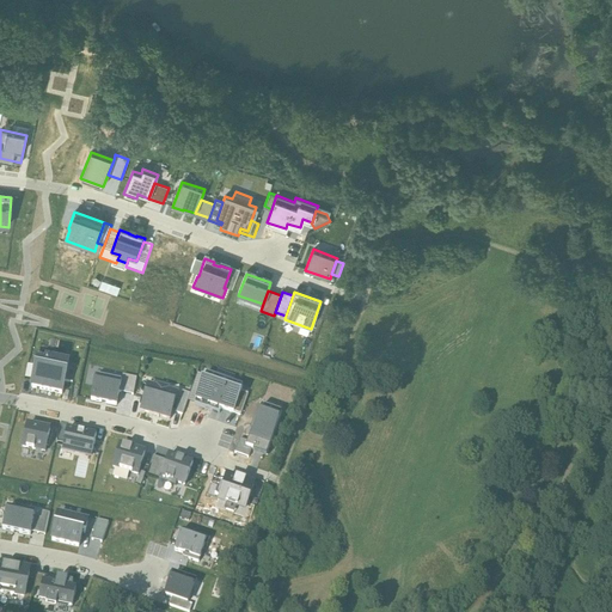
[(42,335),(40,349),(66,354),(67,347),(72,348),(74,341),(42,335)]
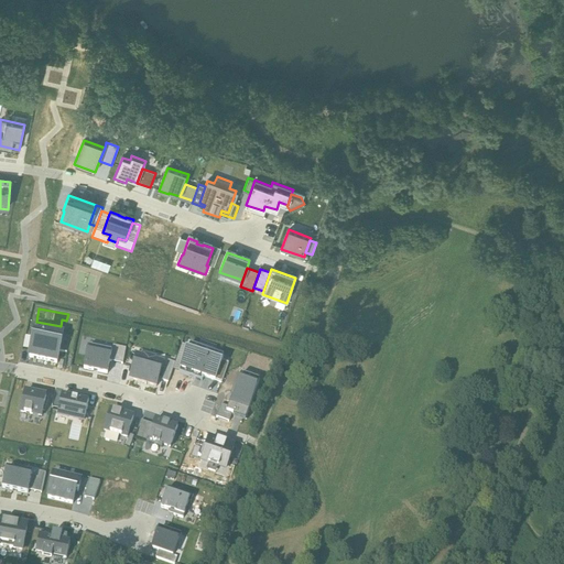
[(29,355),(56,360),(63,333),(34,326),(29,355)]
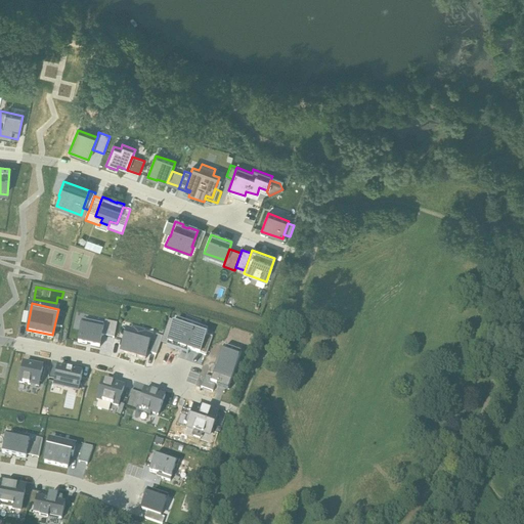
[(78,341),(99,345),(102,334),(103,325),(82,320),(78,341)]
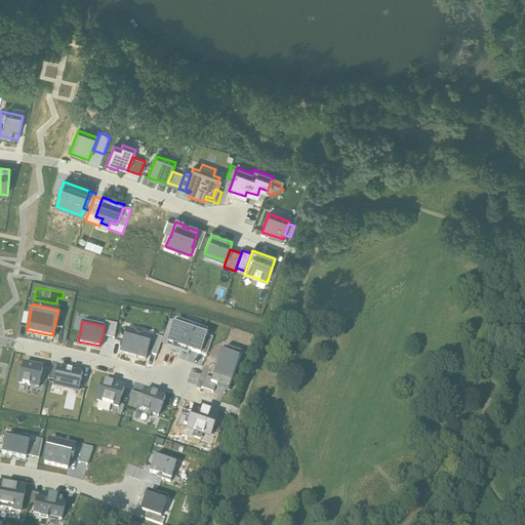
[(105,321),(104,326),(103,334),(114,336),(117,323),(105,321)]
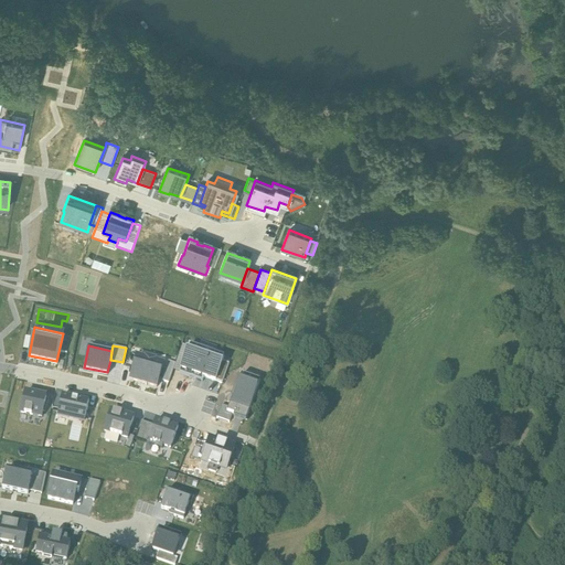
[(224,359),(189,345),(179,373),(202,381),(204,376),(216,381),(223,362),(224,359)]
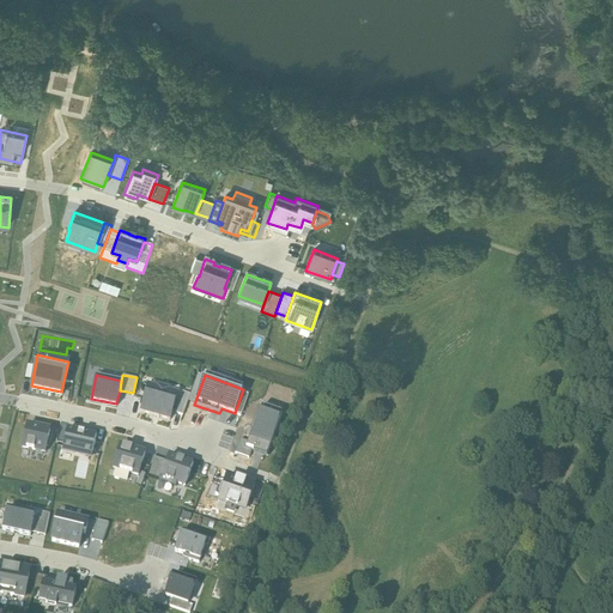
[(158,389),(149,387),(141,410),(152,412),(151,414),(159,417),(159,416),(170,418),(177,395),(167,393),(168,390),(158,387),(158,389)]
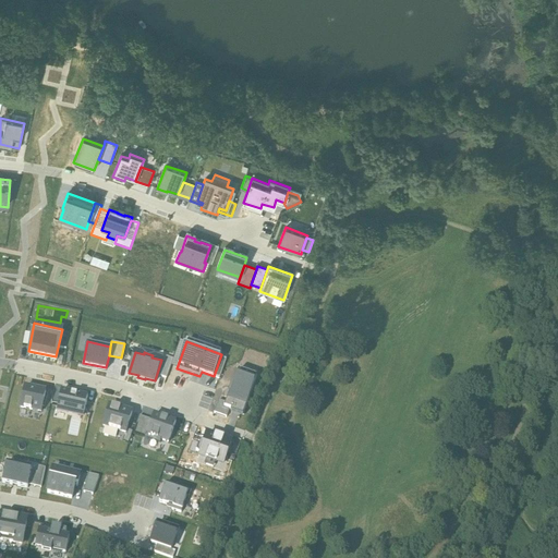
[(159,374),(167,377),(173,359),(167,355),(159,374)]
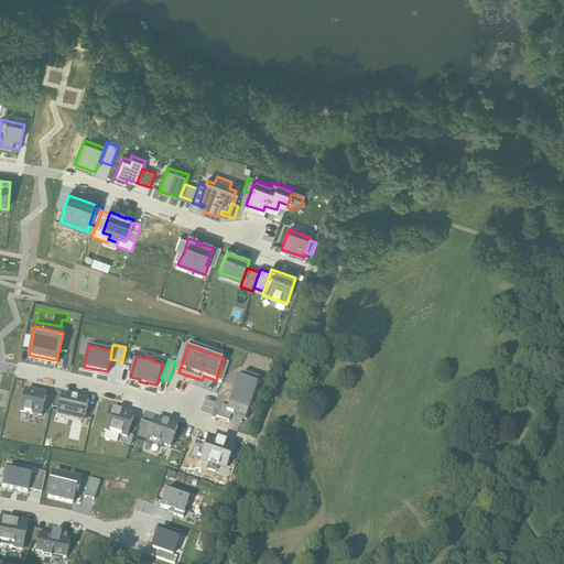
[(228,364),(223,361),(216,380),(221,382),(228,364)]
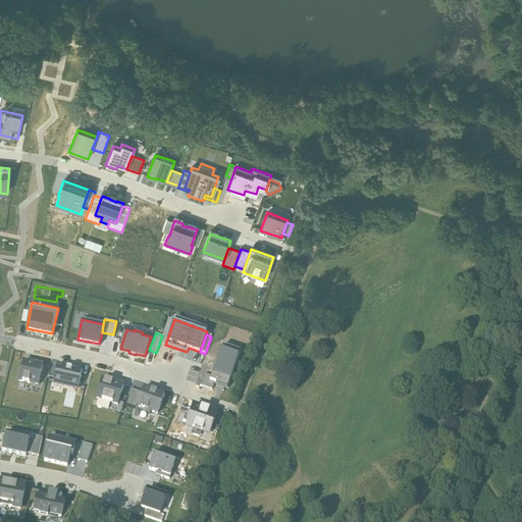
[(215,384),(226,388),(240,353),(222,347),(219,355),(217,354),(213,367),(214,368),(211,375),(209,380),(214,381),(216,382),(215,384)]
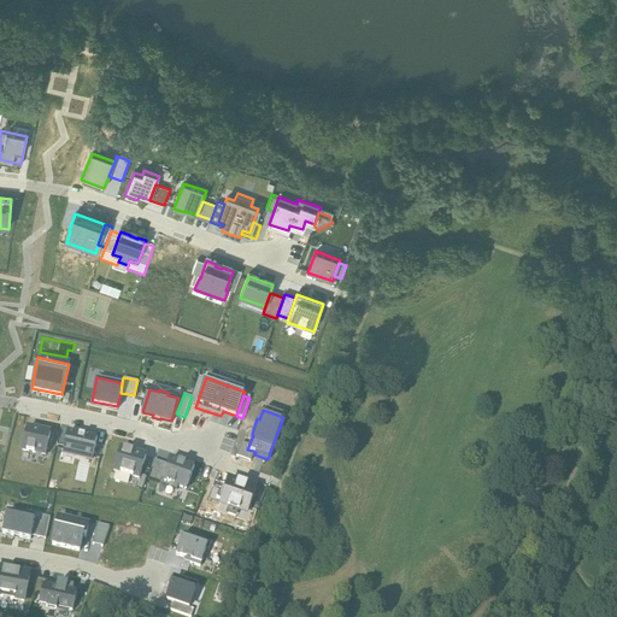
[(22,450),(45,453),(50,430),(28,425),(22,450)]
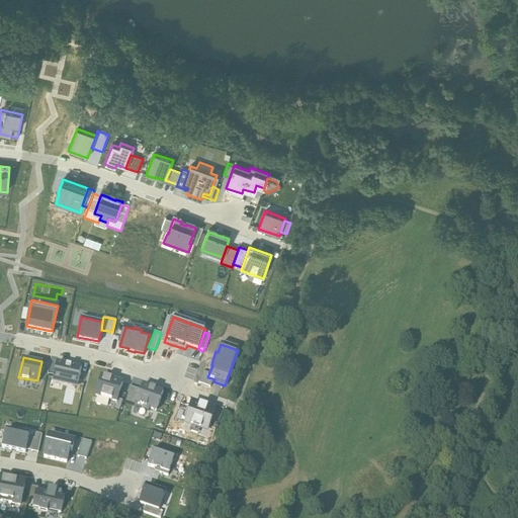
[(81,366),(57,360),(53,378),(77,383),(81,366)]
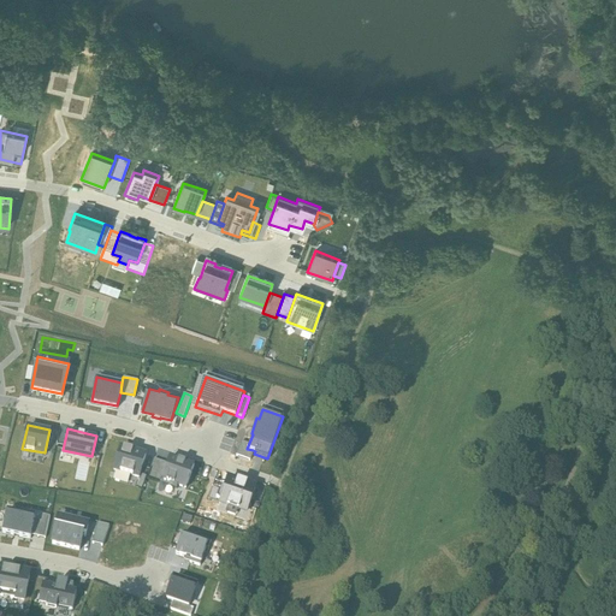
[(236,454),(249,458),(253,450),(247,449),(249,443),(241,440),(236,454)]
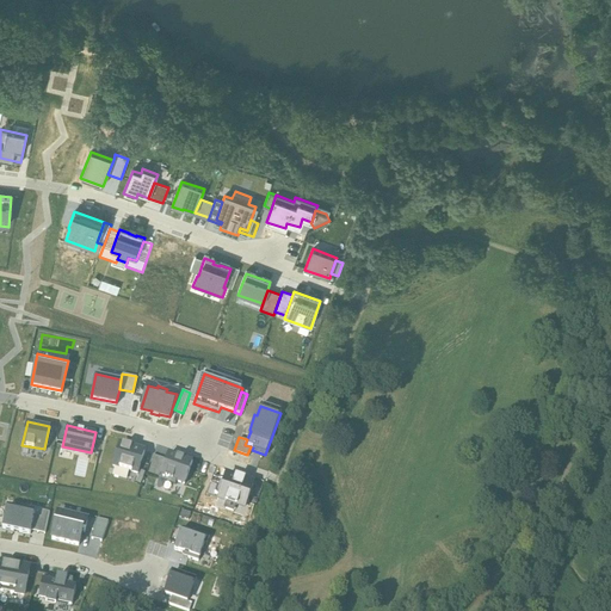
[(144,449),(119,442),(112,464),(137,471),(144,449)]
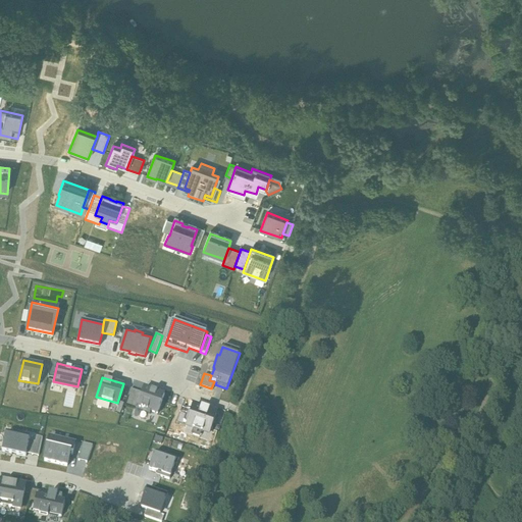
[(124,403),(136,407),(142,389),(131,385),(124,403)]
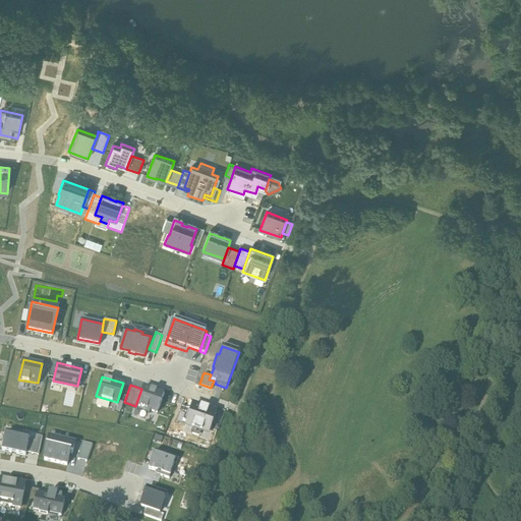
[(157,411),(164,393),(143,385),(141,389),(135,406),(150,412),(151,409),(157,411)]
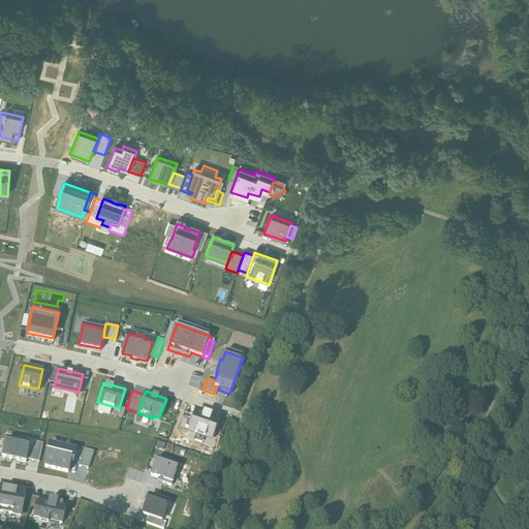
[(196,409),(195,414),(193,419),(191,418),(189,423),(187,423),(186,427),(190,428),(189,430),(195,433),(195,434),(205,437),(205,436),(212,438),(219,417),(196,409)]
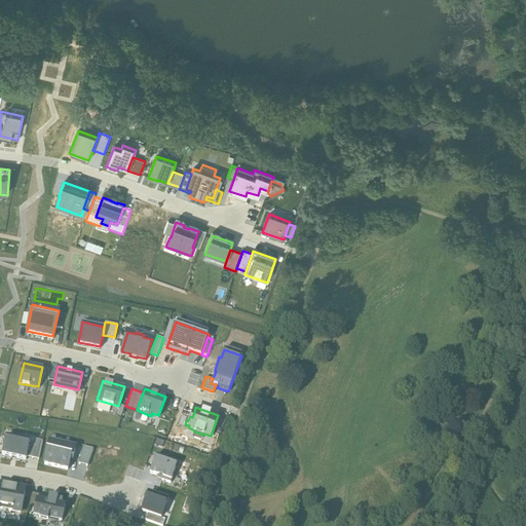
[(178,424),(188,427),(189,425),(185,424),(186,420),(188,420),(190,416),(192,417),(194,412),(183,409),(178,424)]
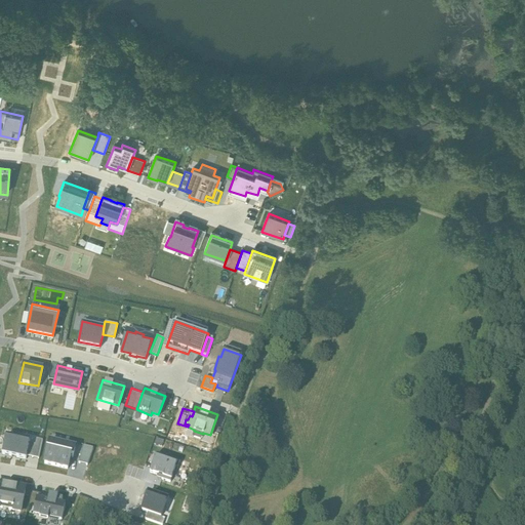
[(2,451),(26,456),(27,453),(29,441),(30,439),(22,437),(23,433),(13,431),(12,435),(5,434),(2,451)]
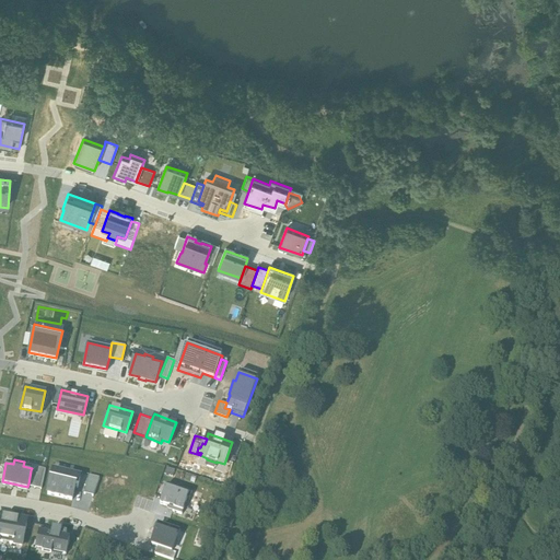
[(37,471),(31,470),(28,483),(41,487),(45,468),(38,466),(37,471)]
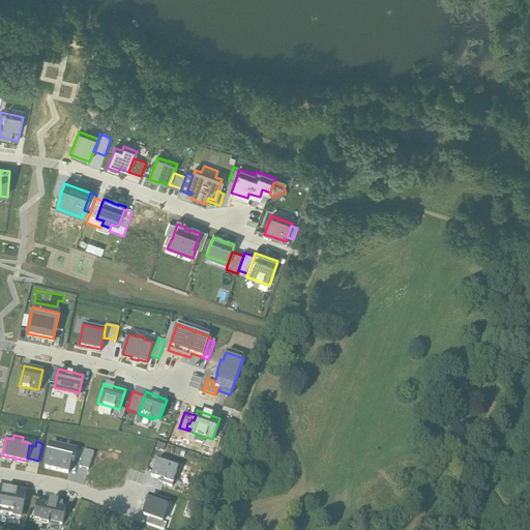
[(76,449),(50,443),(45,465),(67,471),(70,460),(72,460),(76,449)]
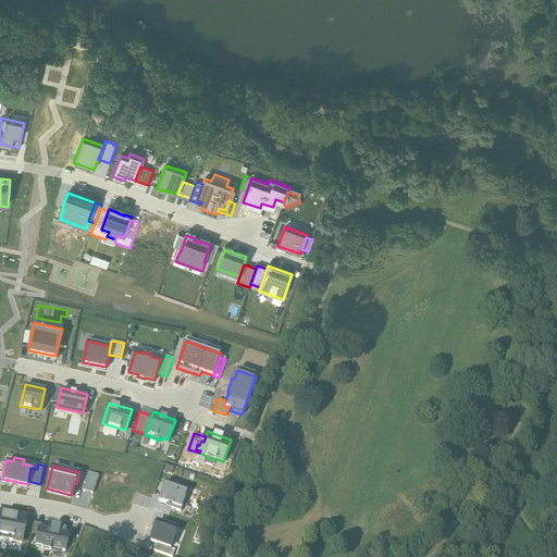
[(99,474),(87,471),(83,489),(93,491),(99,474)]
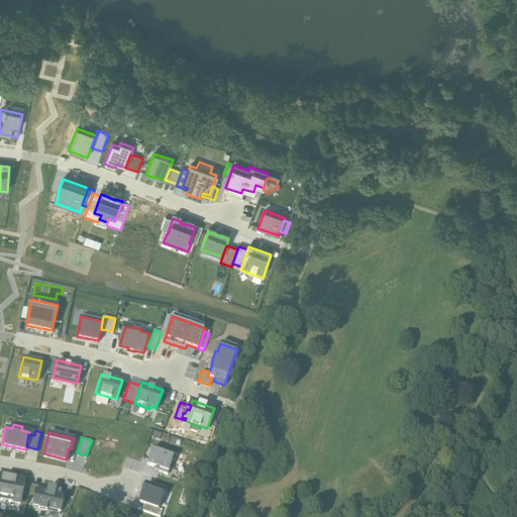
[(167,452),(152,447),(147,463),(160,469),(159,471),(168,474),(173,459),(175,460),(177,453),(168,450),(167,452)]
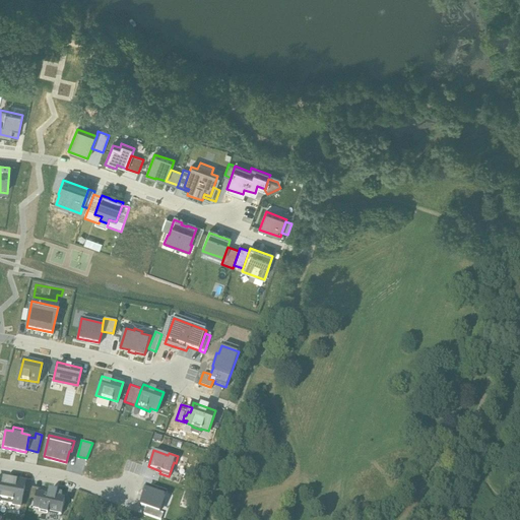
[(24,481),(0,476),(0,500),(20,505),(24,481)]
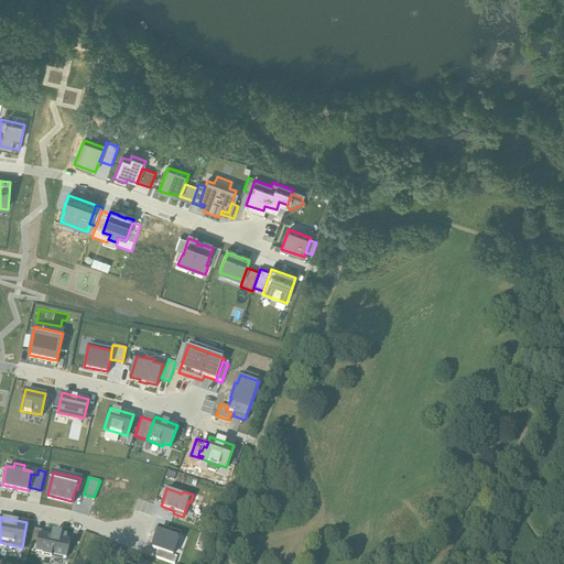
[(67,533),(34,525),(29,549),(43,551),(42,554),(51,556),(52,553),(66,556),(69,540),(65,539),(67,533)]
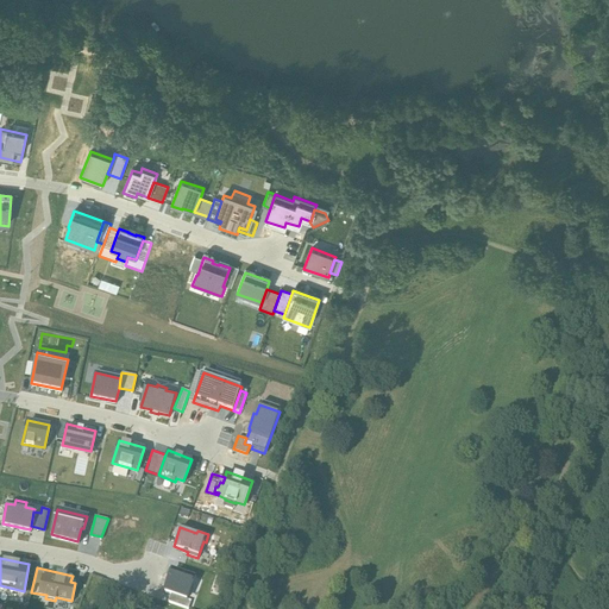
[(171,570),(164,590),(171,592),(186,597),(193,578),(171,570)]
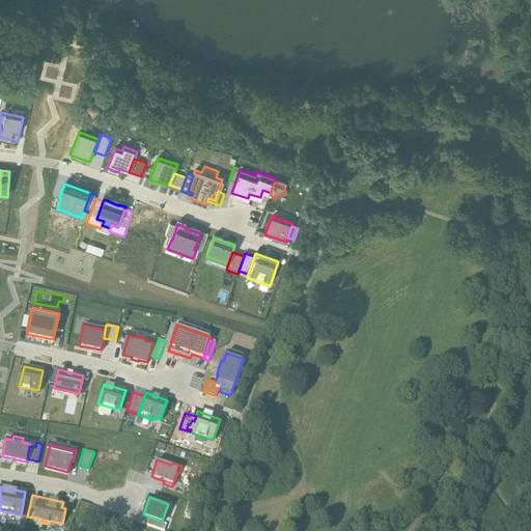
[(146,523),(164,529),(167,523),(162,521),(149,516),(146,523)]
